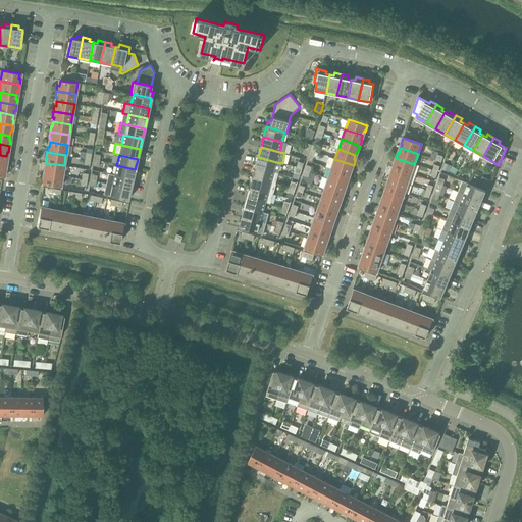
[(273,172),(276,162),(258,157),(255,167),(273,172)]
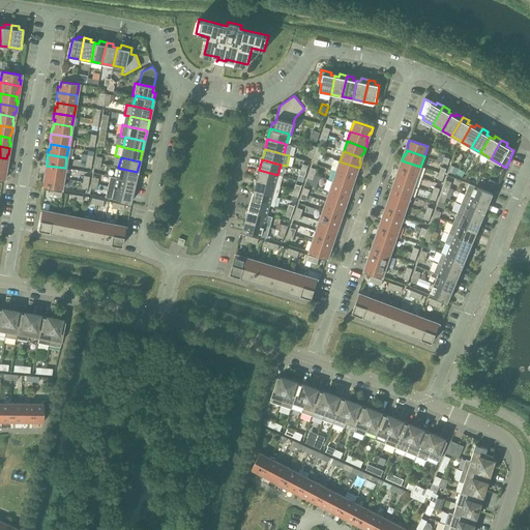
[(400,171),(417,176),(420,167),(402,160),(400,166),(402,166),(400,171)]
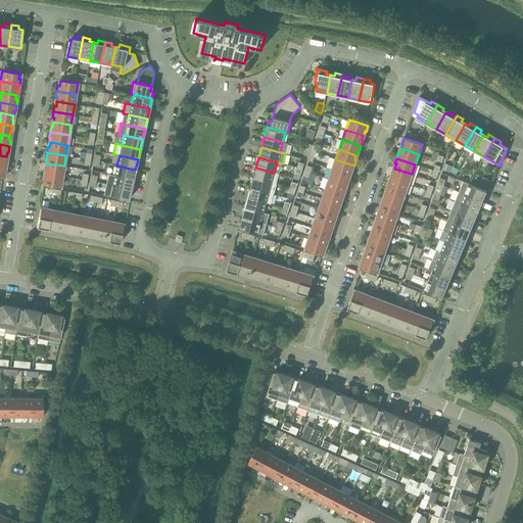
[(354,165),(335,159),(332,169),(349,175),(350,171),(352,171),(354,165)]
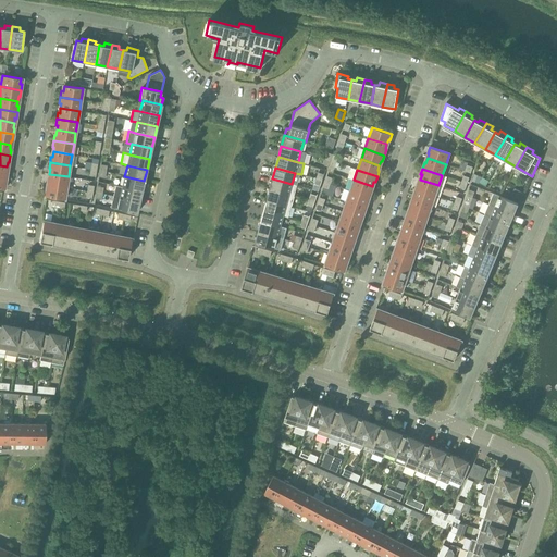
[(69,176),(49,174),(49,178),(47,178),(46,184),(66,188),(69,176)]
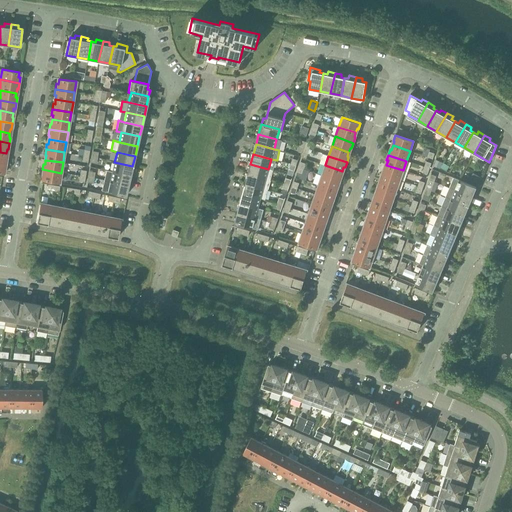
[(132,166),(114,162),(112,172),(130,176),(132,166)]
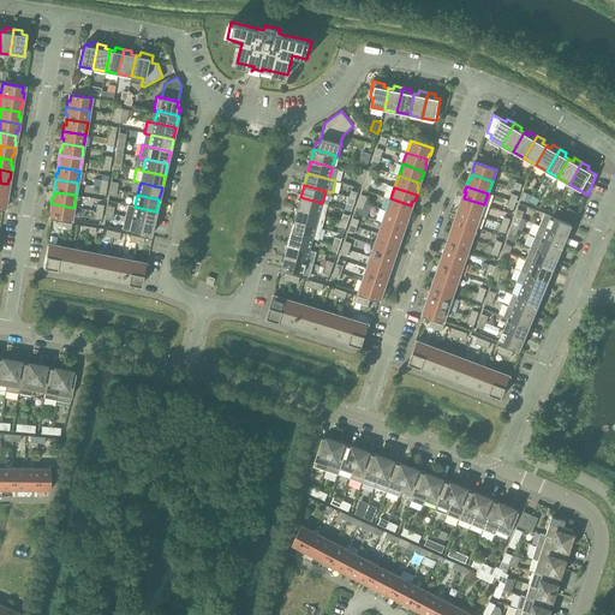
[(322,203),(300,197),(298,209),(320,215),(322,203)]
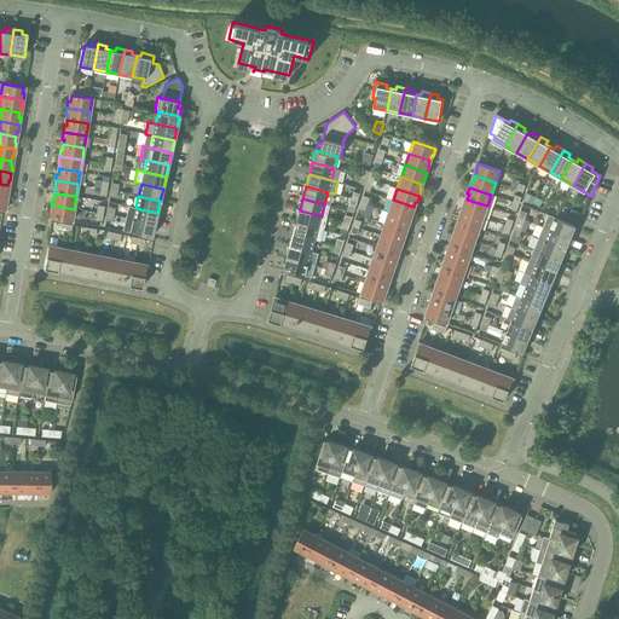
[(414,207),(393,200),(389,212),(411,219),(414,213),(411,212),(414,207)]
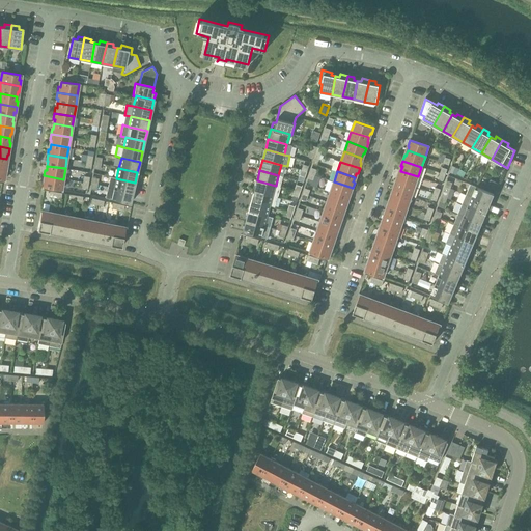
[(418,176),(400,171),(399,175),(397,174),(396,180),(415,187),(418,176)]
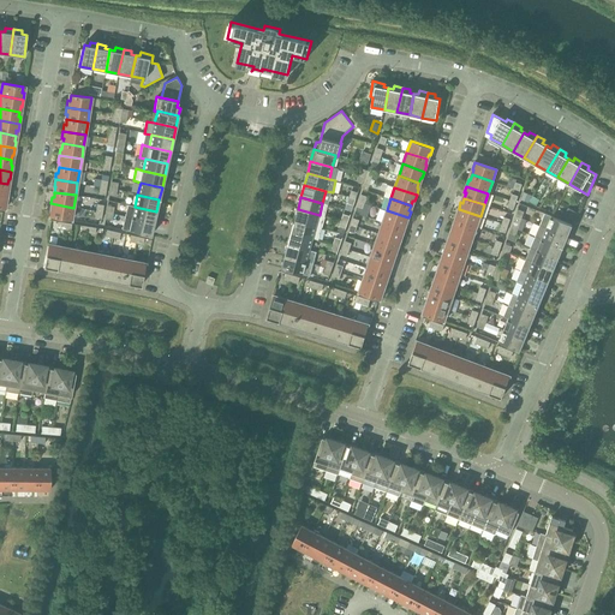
[(371,206),(365,203),(359,201),(356,213),(368,216),(371,206)]
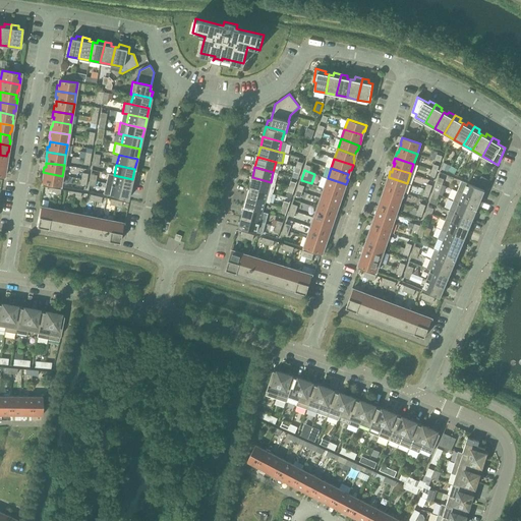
[(42,178),(44,178),(43,183),(60,186),(62,176),(43,172),(42,178)]
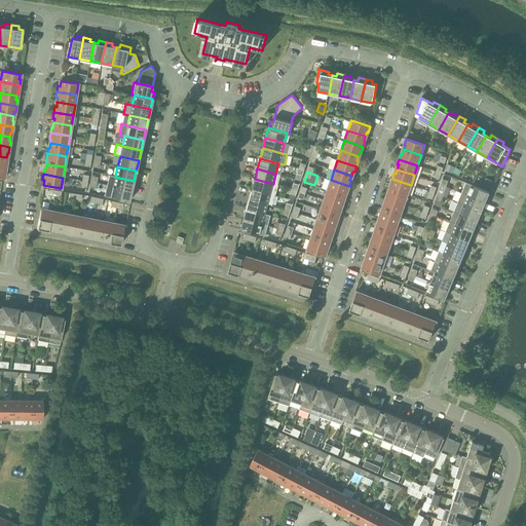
[(107,185),(132,191),(134,181),(115,177),(109,175),(107,185)]
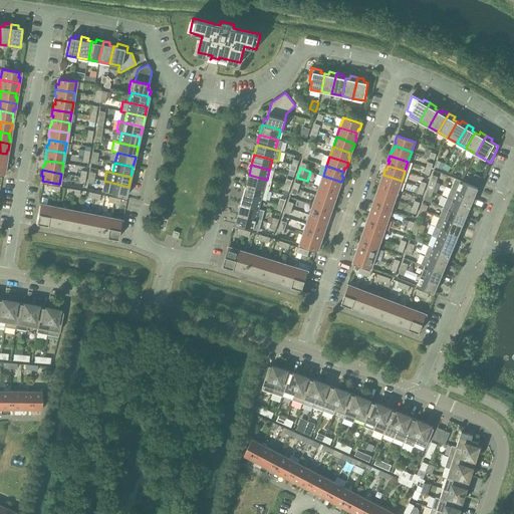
[(264,189),(267,180),(249,175),(246,185),(264,189)]
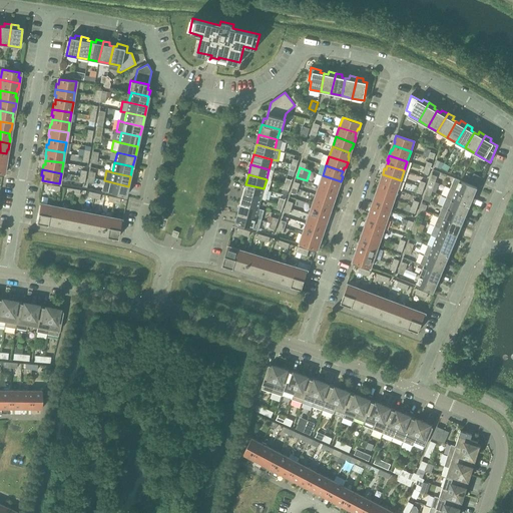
[(381,184),(397,190),(401,180),(383,174),(381,179),(382,180),(381,184)]
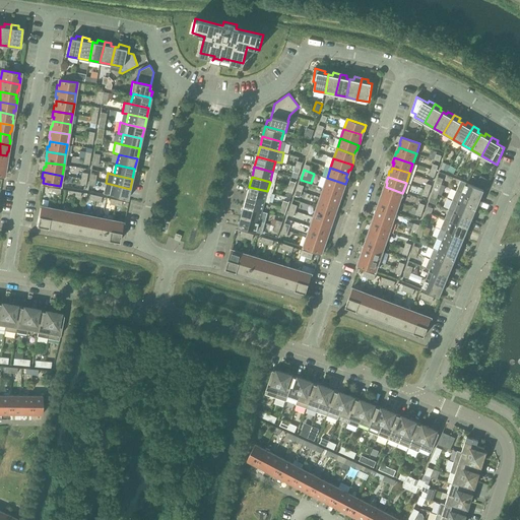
[(324,188),(340,194),(342,189),(343,190),(345,184),(327,178),(324,188)]
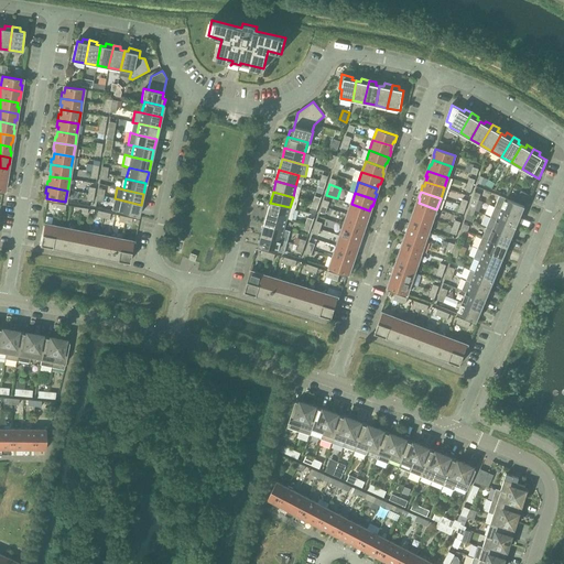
[(524,206),(499,196),(495,207),(520,217),(524,206)]
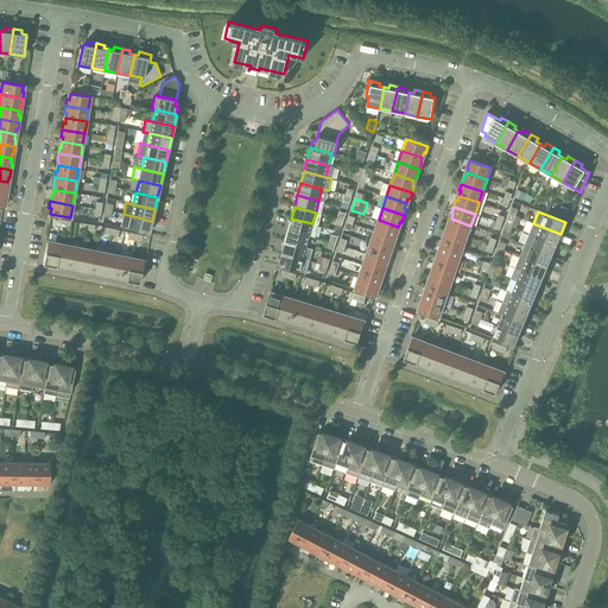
[(120,227),(149,233),(152,221),(124,214),(120,227)]
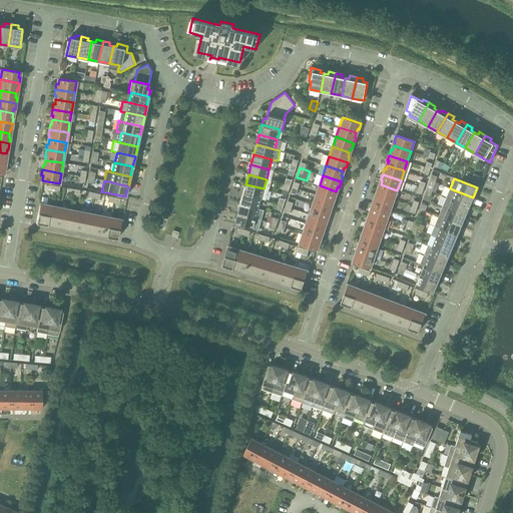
[(261,198),(264,188),(245,184),(243,193),(261,198)]
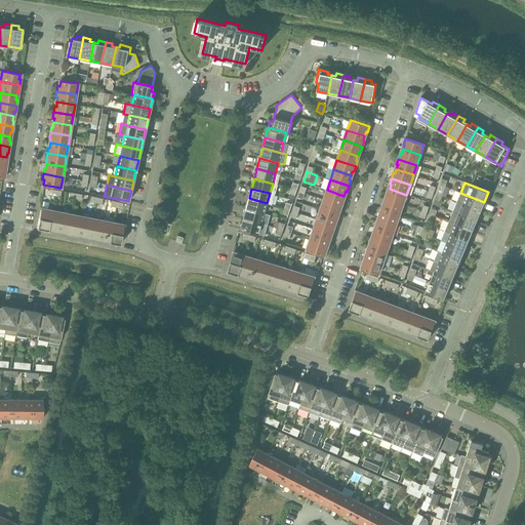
[(406,195),(390,189),(388,193),(387,193),(385,198),(403,204),(406,195)]
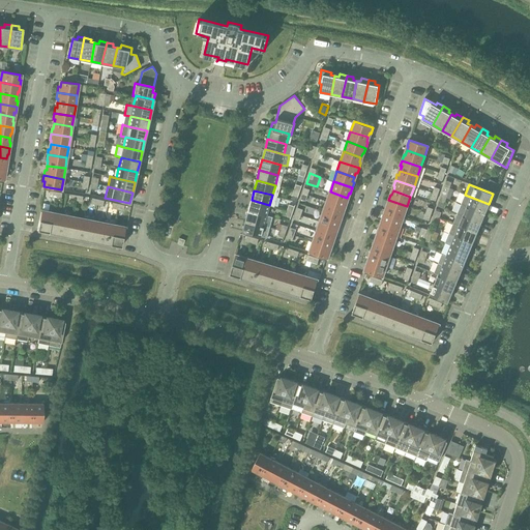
[(347,198),(330,192),(326,202),(345,208),(347,202),(346,202),(347,198)]
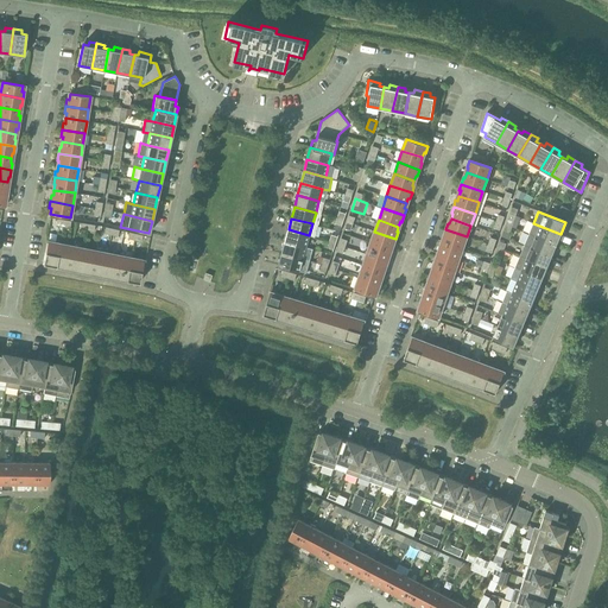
[(561,234),(533,223),(529,234),(556,245),(561,234)]
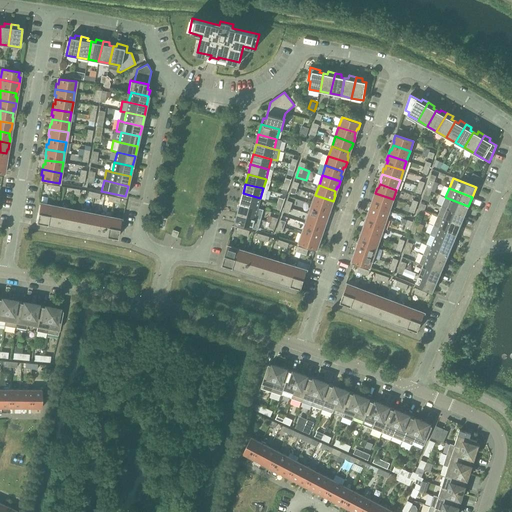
[(260,198),(243,193),(240,203),(258,208),(260,198)]
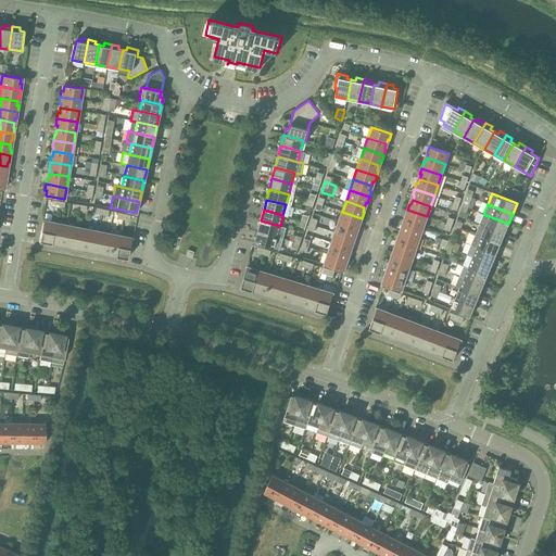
[(405,220),(424,227),(427,216),(407,210),(405,216),(407,216),(405,220)]
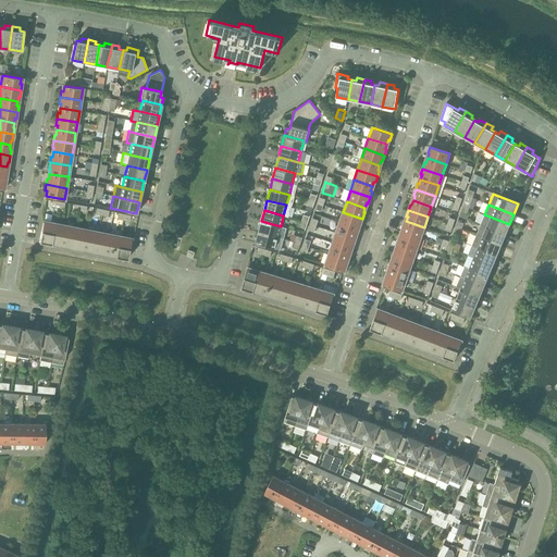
[(339,222),(358,229),(359,224),(361,224),(362,219),(343,212),(339,222)]
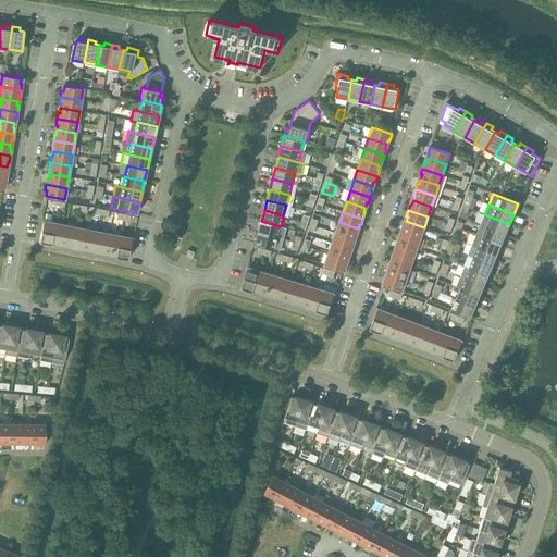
[(480,224),(505,235),(509,224),(484,214),(480,224)]
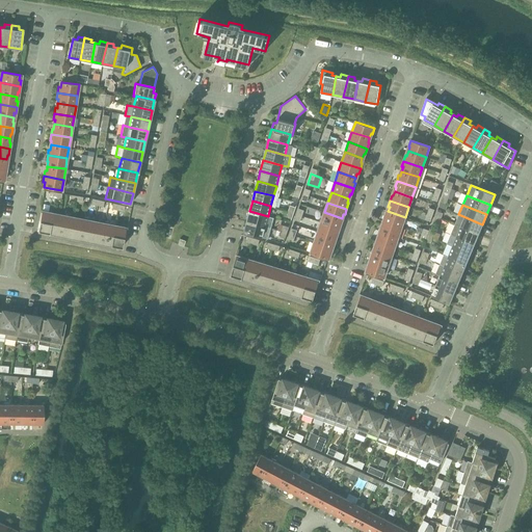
[(48,233),(52,213),(42,211),(37,230),(43,231),(43,232),(48,233)]
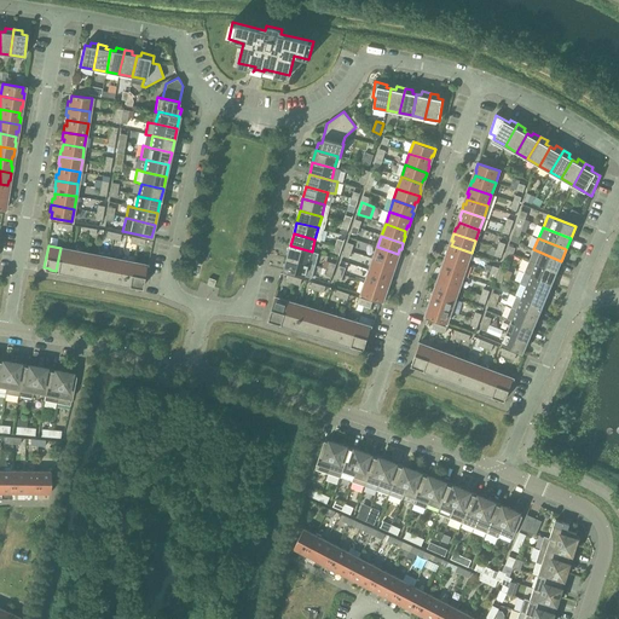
[(312,252),(290,246),(287,258),(308,264),(312,252)]
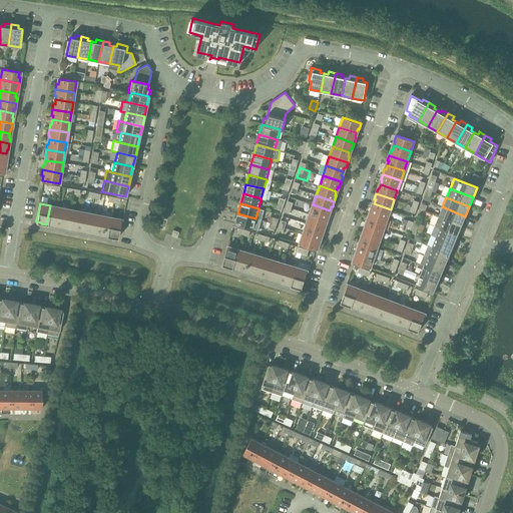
[(391,209),(374,203),(373,208),(371,207),(369,213),(387,219),(391,209)]
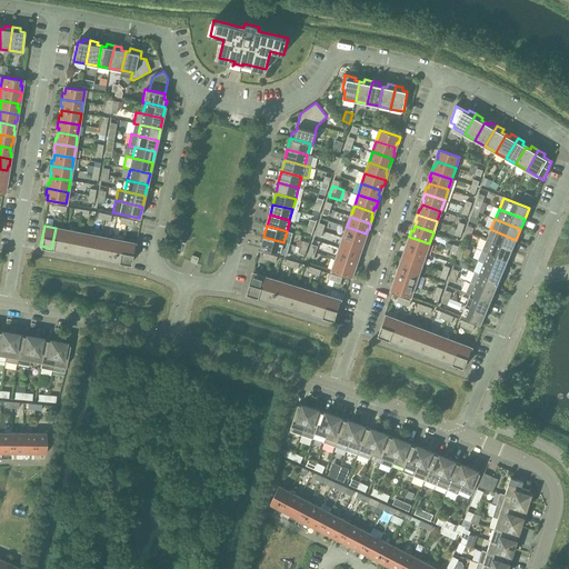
[(366,233),(347,227),(343,238),(363,245),(366,239),(363,238),(366,233)]
